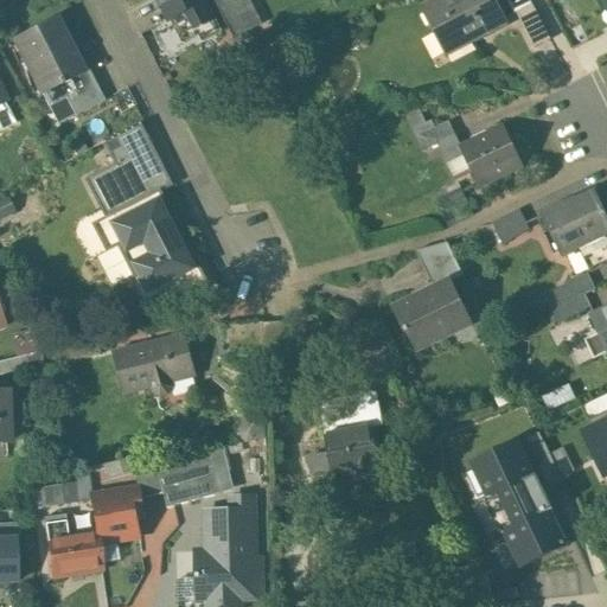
[(158,0),(168,21),(187,11),(187,8),(204,0),(158,0)]
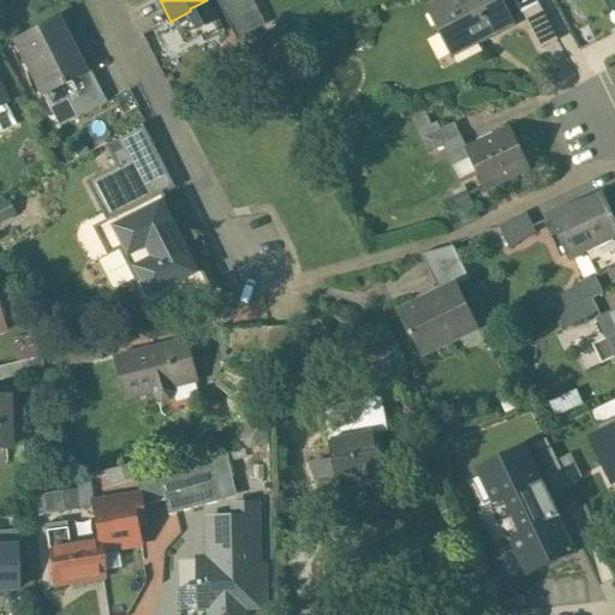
[(250,31),(234,0),(216,0),(236,39),(250,31)]
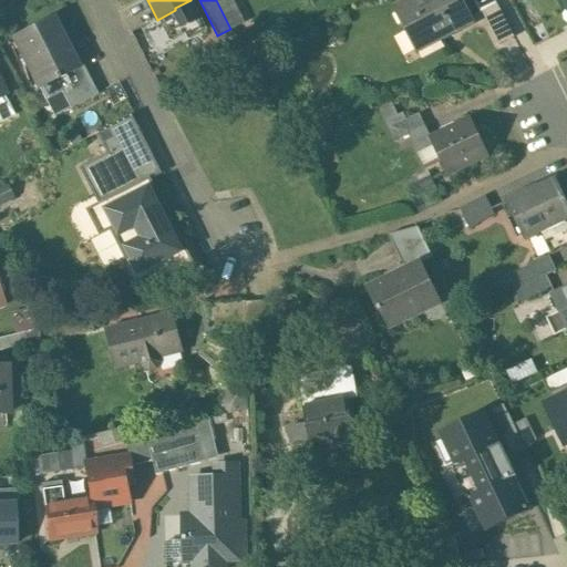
[(244,21),(233,0),(216,0),(230,29),(244,21)]
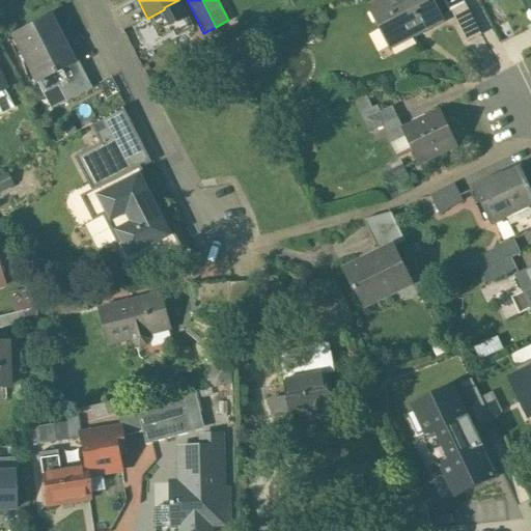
[(431,0),(384,0),(368,8),(386,43),(410,30),(412,35),(443,20),(431,0)]
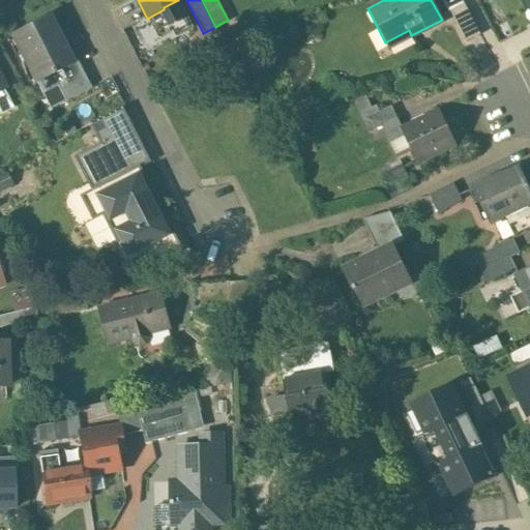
[(529,0),(520,0),(529,19),(529,0)]
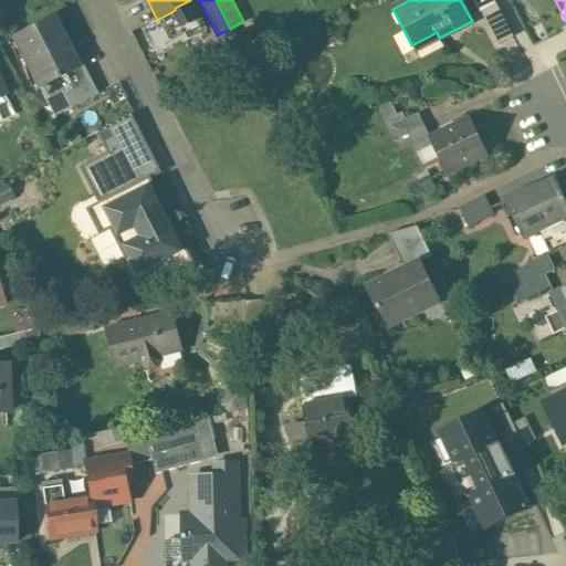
[(512,37),(495,3),(480,11),(498,44),(512,37)]
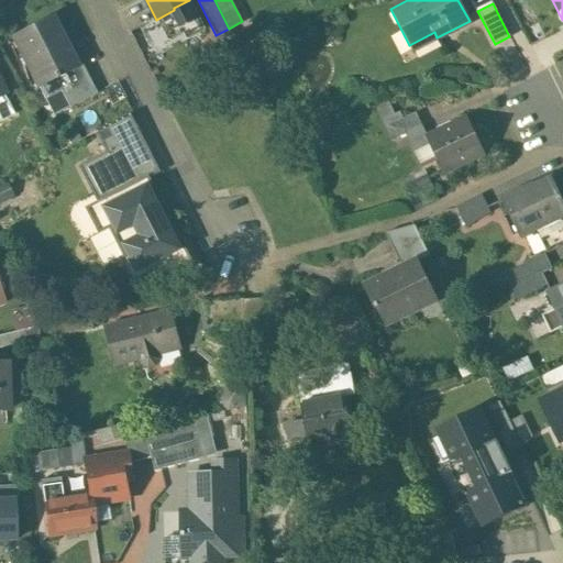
[(50,18),(12,37),(44,100),(61,91),(68,108),(96,94),(87,78),(66,89),(59,77),(76,68),(75,67),(50,18)]
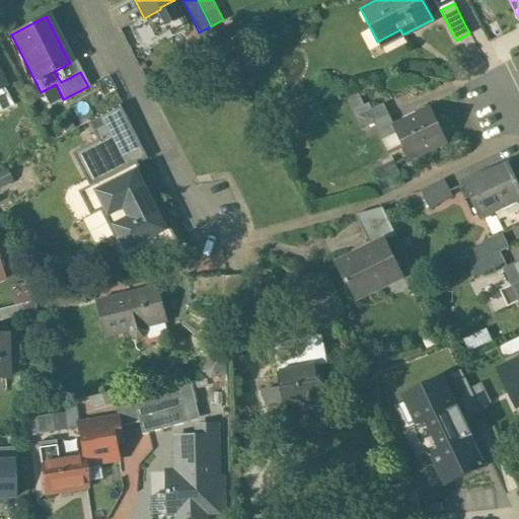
[(70,63),(55,71),(61,82),(80,72),(74,60),(69,62),(70,63)]
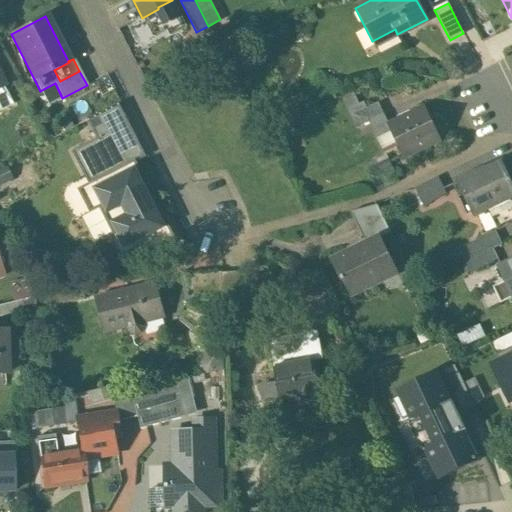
[(0,110),(12,104),(0,80),(0,110)]
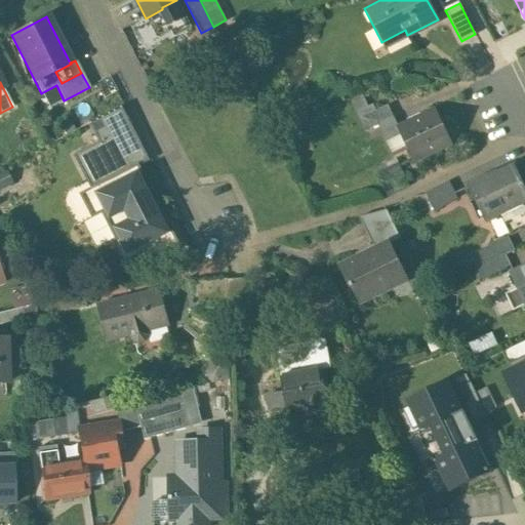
[(388,106),(360,119),(365,130),(393,117),(388,106)]
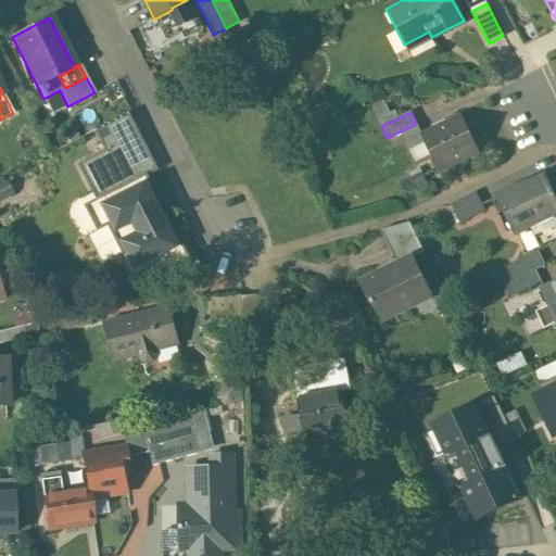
[(148,175),(148,176),(159,171),(129,114),(96,131),(105,151),(78,165),(97,201),(148,175)]
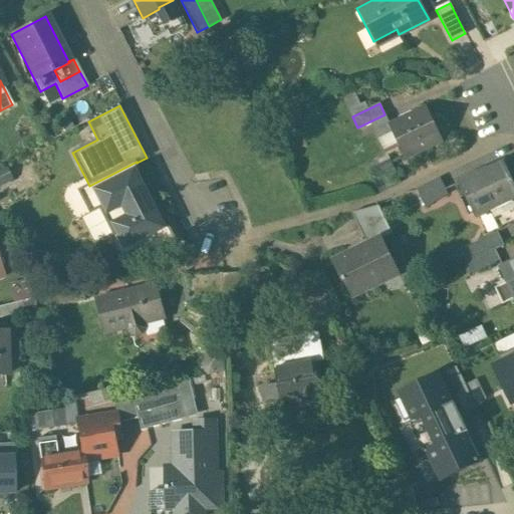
[(426,108),(390,125),(405,158),(441,140),(426,108)]
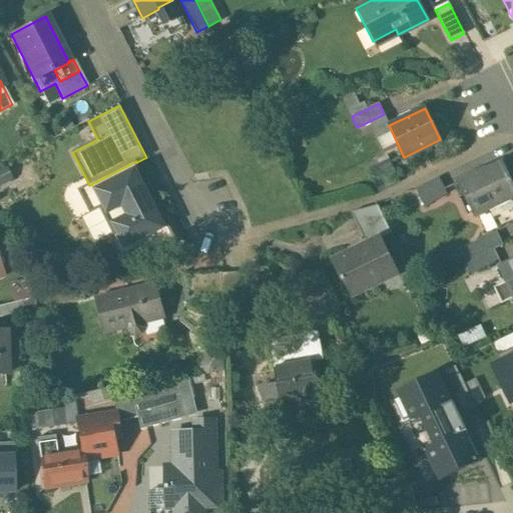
[(136,162),(136,161),(89,185),(78,190),(91,214),(83,218),(95,242),(108,236),(120,260),(145,247),(149,254),(176,240),(136,162)]
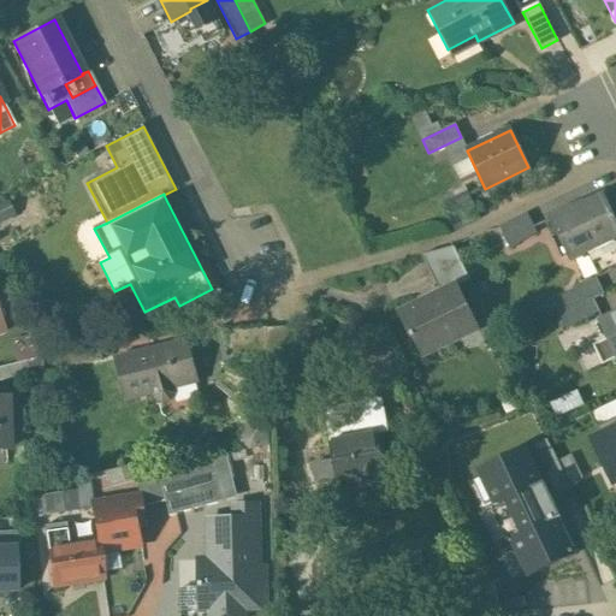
[(584,202),(550,219),(569,259),(586,252),(598,277),(615,268),(615,223),(610,212),(609,213),(602,196),(585,205),(584,202)]
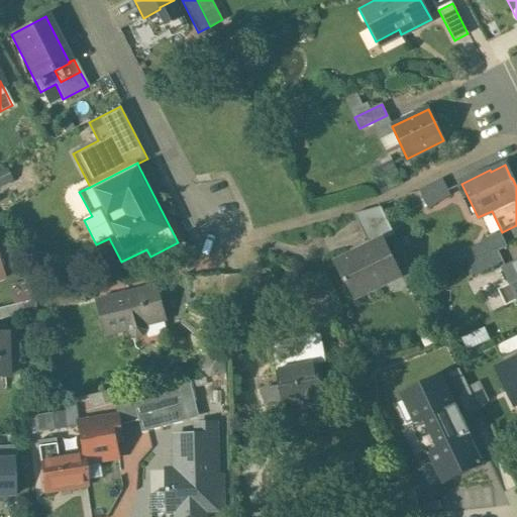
[(441,179),(419,190),(426,202),(447,192),(441,179)]
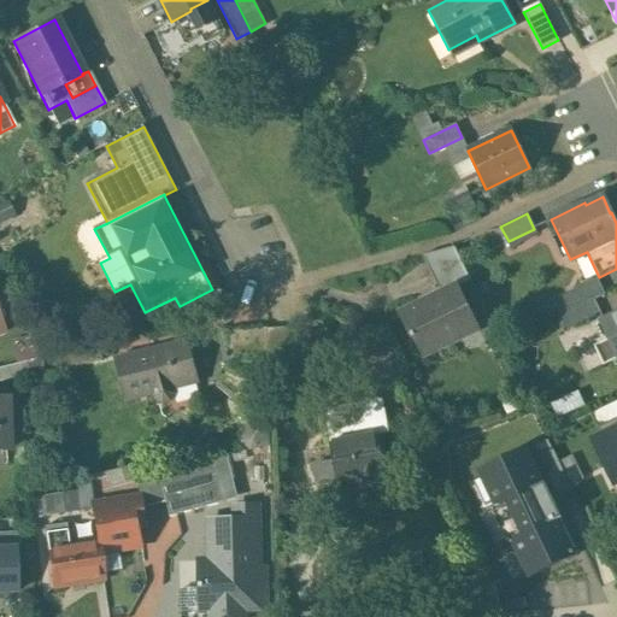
[(454,247),(422,256),(439,288),(468,274),(454,247)]
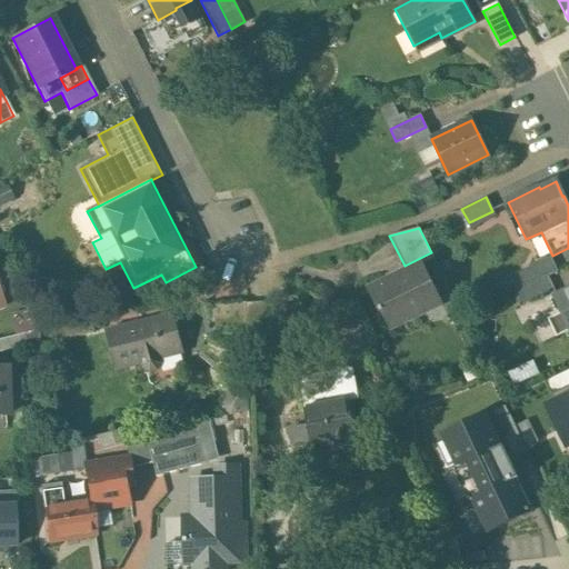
[(549,258),(518,273),(525,287),(547,277),(556,271),(549,258)]
